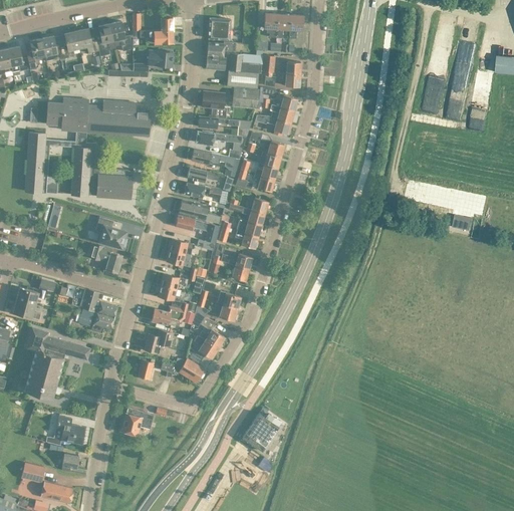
[(276,37),(277,13),(264,12),(263,27),(266,28),(266,32),(269,33),(269,36),(276,37)]
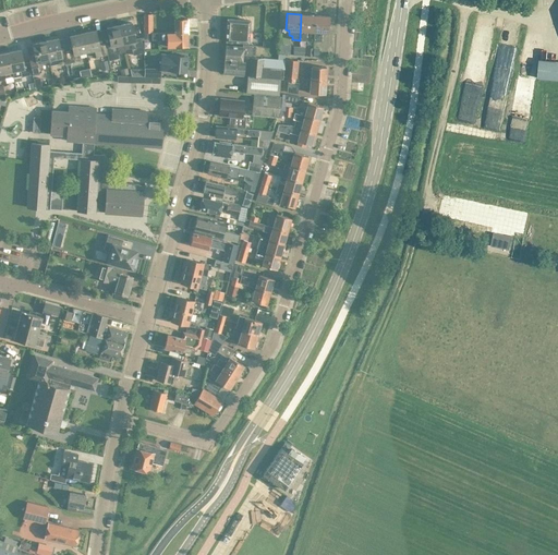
[(301,14),(300,40),(306,40),(306,32),(314,32),(315,15),(301,14)]
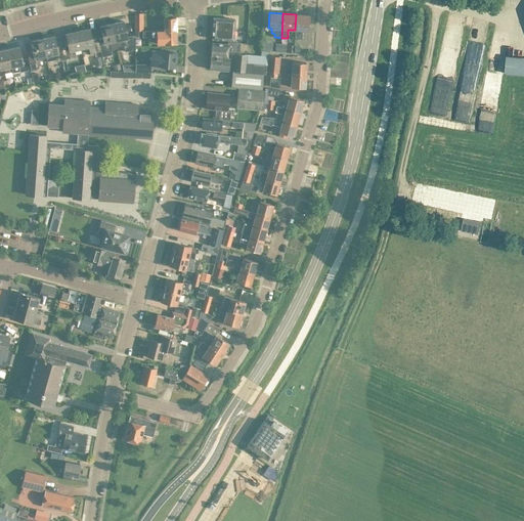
[(296,14),(295,30),(294,39),(302,39),(302,30),(308,31),(309,15),(296,14)]
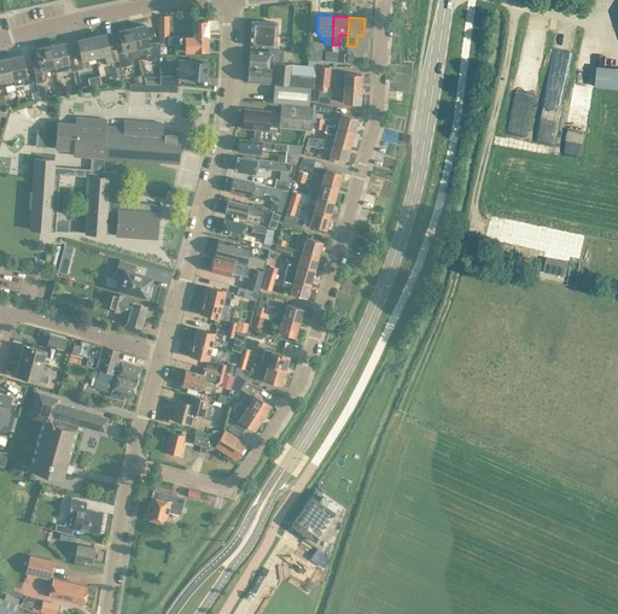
[(193,36),(208,36),(207,21),(193,21),(193,36)]
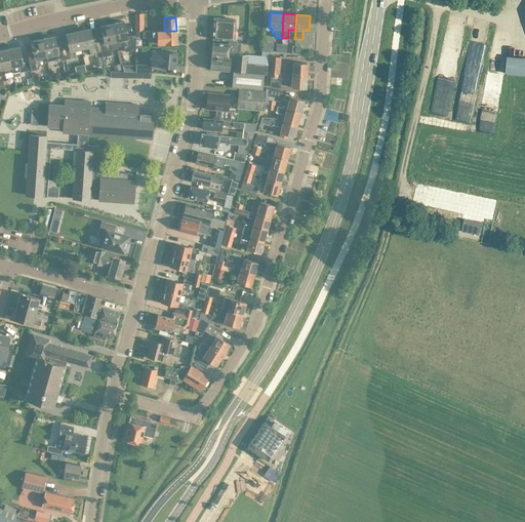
[(234,40),(235,19),(213,17),(212,39),(234,40)]
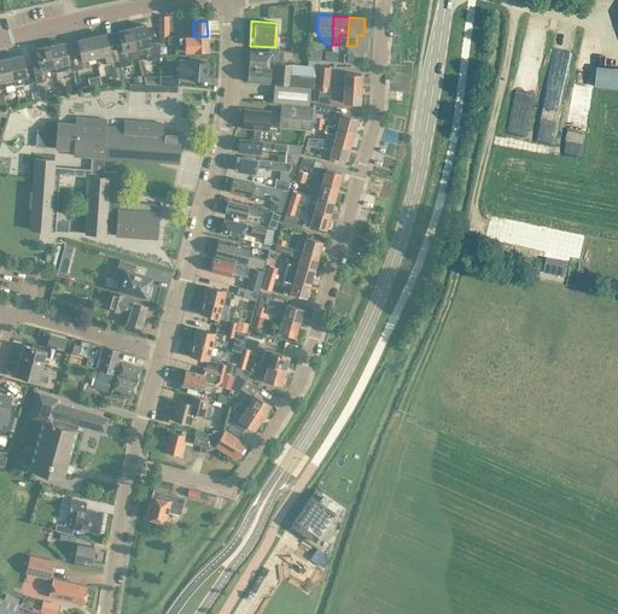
[(145,25),(132,28),(135,48),(138,54),(145,53),(147,62),(159,58),(156,42),(150,44),(145,25)]
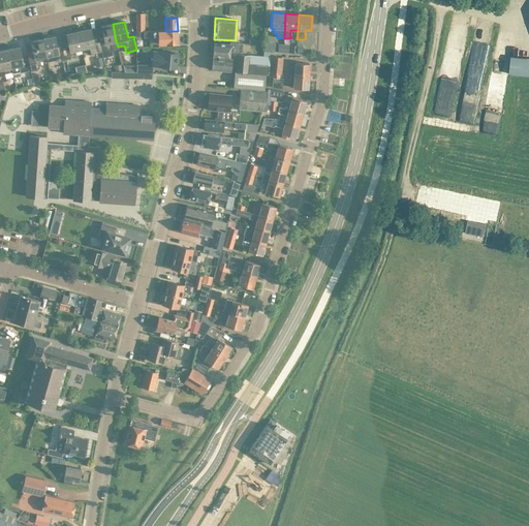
[(116,41),(113,24),(101,27),(104,44),(100,45),(101,52),(102,58),(113,56),(112,51),(118,49),(118,47),(116,41)]
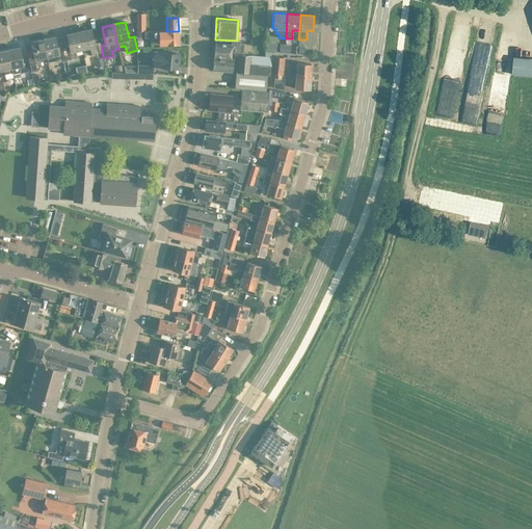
[(90,29),(78,32),(82,49),(89,47),(91,55),(102,52),(101,46),(99,41),(94,42),(90,29)]
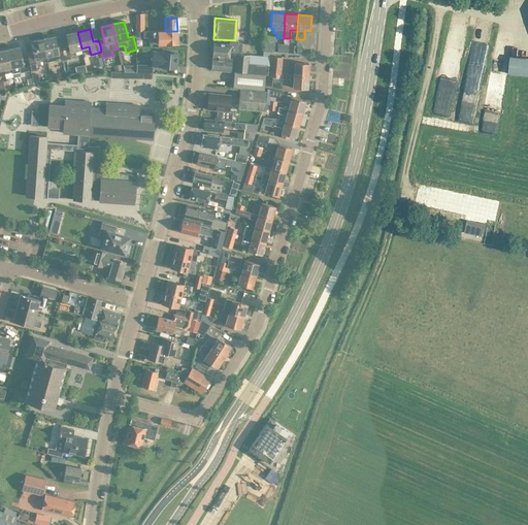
[(177,31),(165,31),(144,31),(144,37),(165,37),(165,44),(177,44),(177,31)]
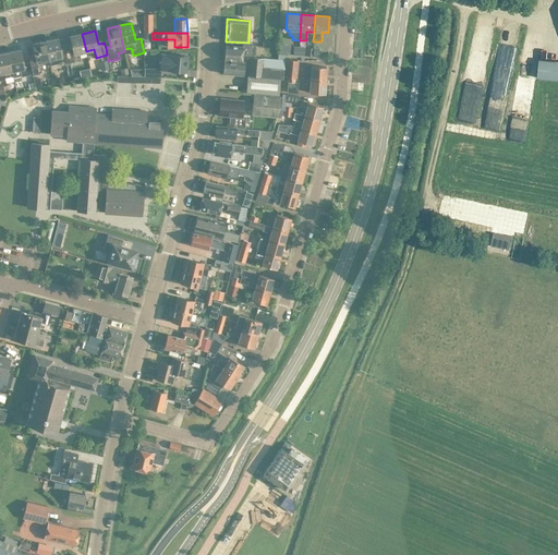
[(86,51),(82,34),(70,36),(72,49),(67,50),(69,63),(81,61),(79,52),(86,51)]
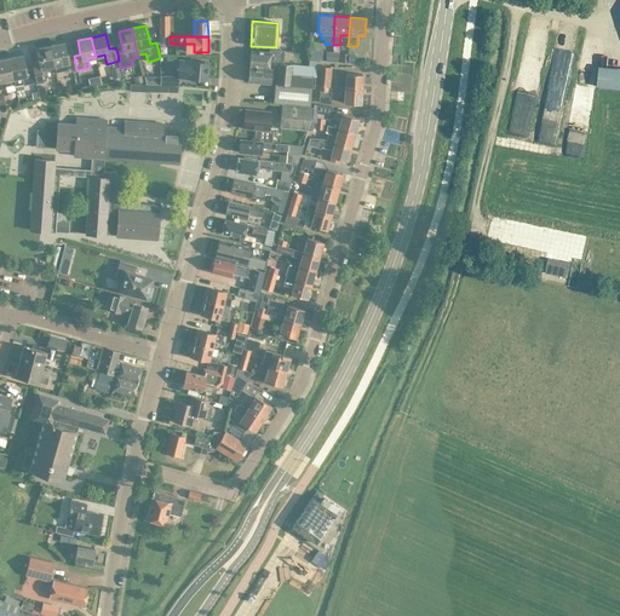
[(76,70),(74,56),(67,57),(64,42),(50,46),(55,67),(56,73),(64,70),(64,73),(76,70)]
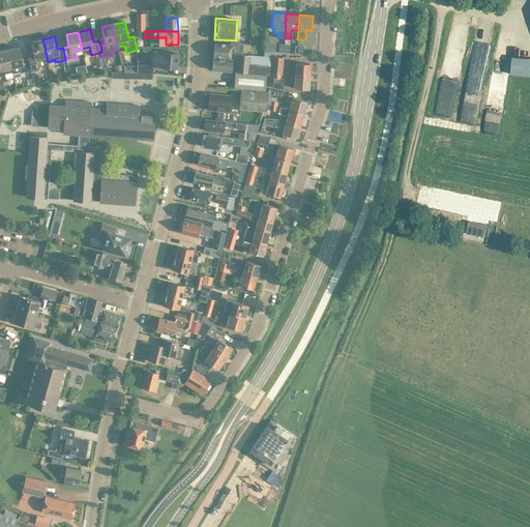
[(30,42),(32,50),(26,51),(28,59),(31,70),(39,69),(38,66),(40,65),(39,58),(47,57),(42,39),(30,42)]
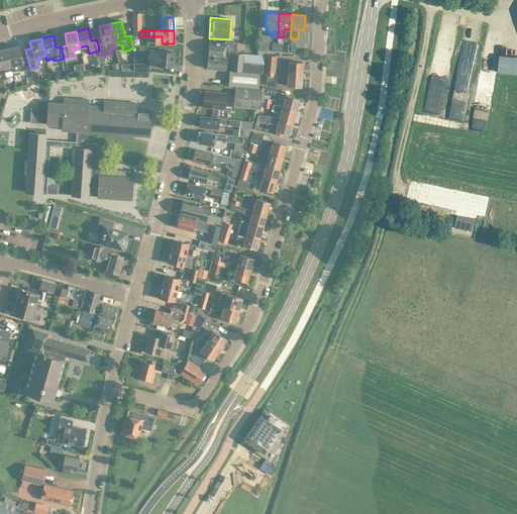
[(208,42),(207,57),(224,58),(224,57),(224,50),(236,52),(236,42),(225,41),(224,43),(208,42)]
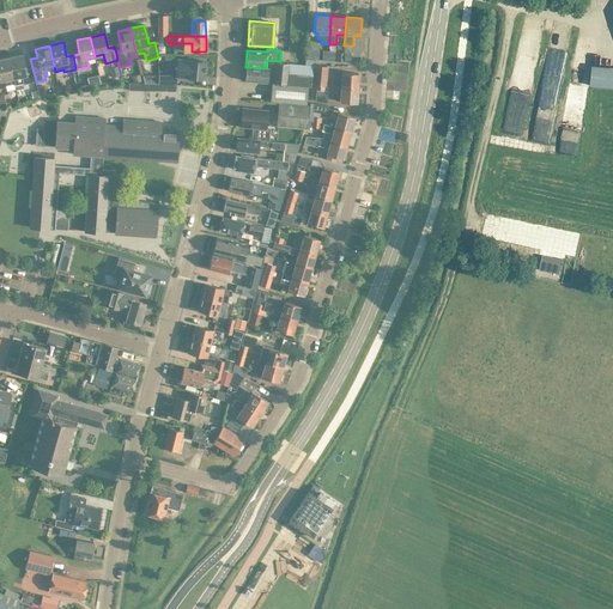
[(322,52),(322,60),(322,61),(334,61),(335,52),(322,52)]
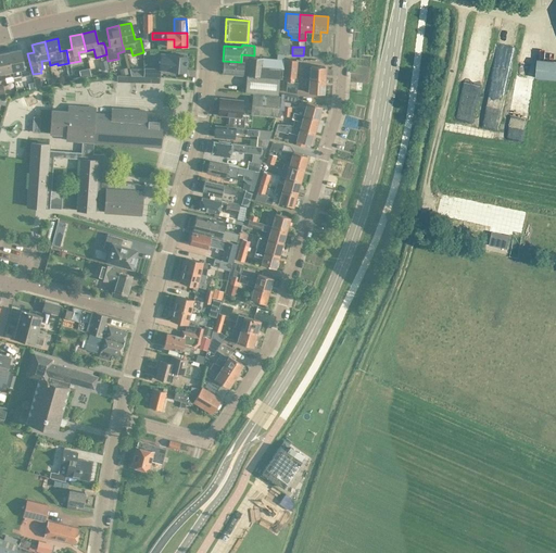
[(33,74),(29,62),(23,63),(21,50),(8,52),(12,71),(13,77),(21,76),(21,77),(33,74)]
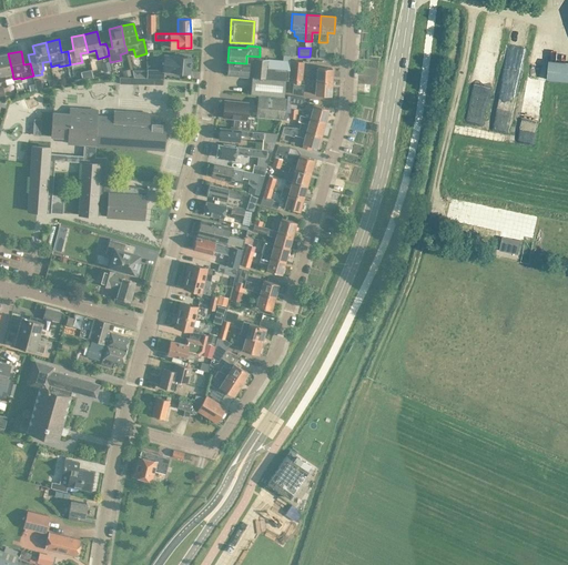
[(12,72),(8,53),(0,54),(0,81),(6,81),(4,79),(12,78),(13,79),(12,72)]
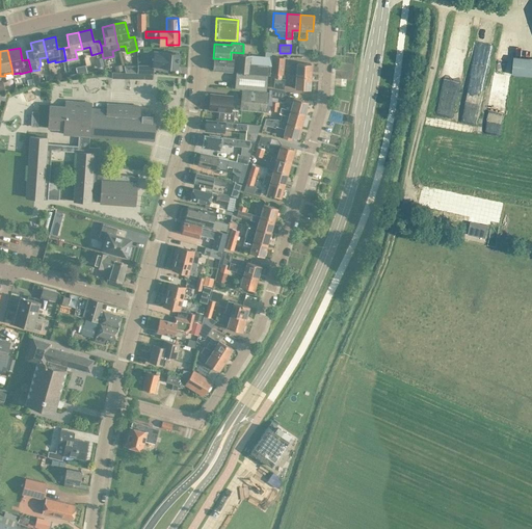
[(137,64),(137,73),(153,73),(153,67),(177,69),(179,54),(154,52),(153,65),(137,64)]
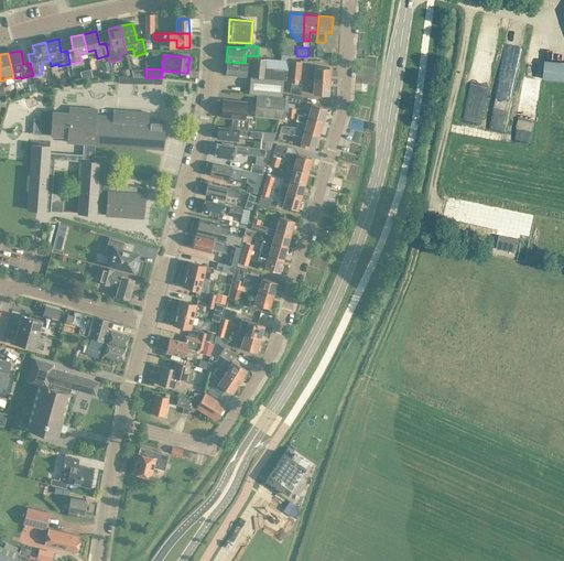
[(252,57),(250,76),(249,94),(281,96),(282,79),(285,79),(286,69),(266,68),(267,58),(252,57)]
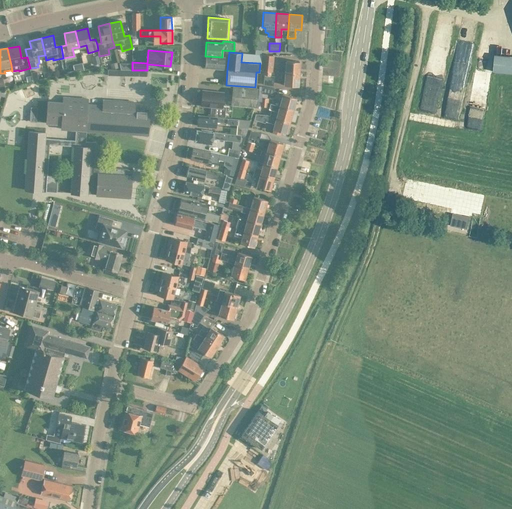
[(262,54),(262,55),(261,70),(263,71),(271,72),(271,71),(272,71),(274,55),(262,54)]
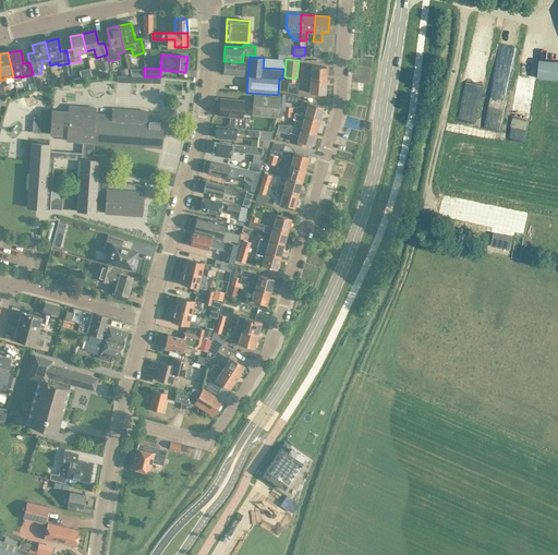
[(242,62),(223,61),(222,73),(243,75),(244,62),(242,61),(242,62)]
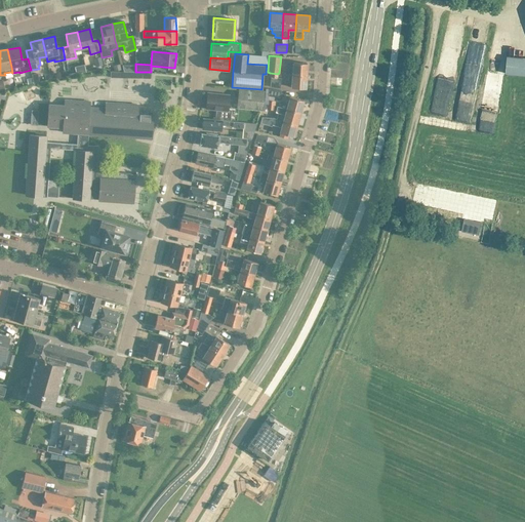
[(524,78),(524,62),(506,61),(505,77),(524,78)]
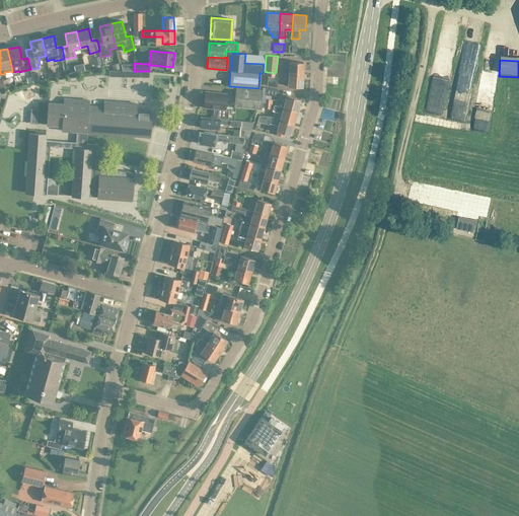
[(75,62),(65,64),(66,71),(76,69),(75,62)]
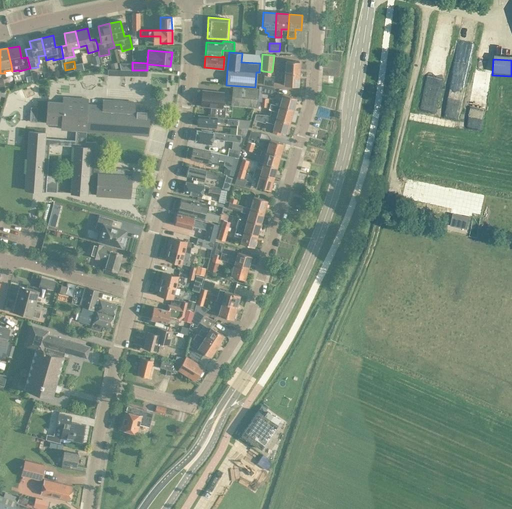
[(285,73),(298,74),(299,61),(286,61),(285,73)]
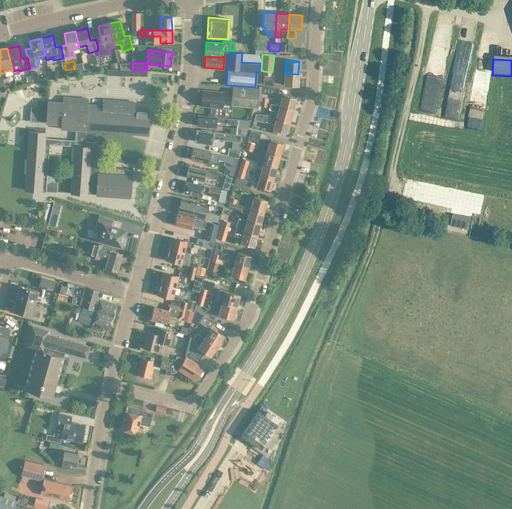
[(271,72),(263,71),(263,75),(264,75),(263,85),(273,86),(274,76),(271,76),(271,72)]
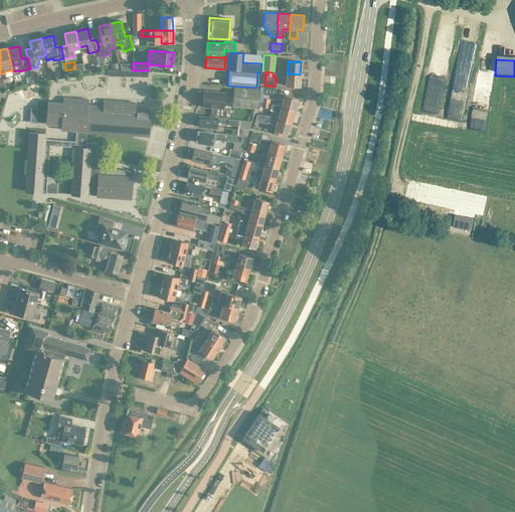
[(300,74),(287,73),(283,72),(283,79),(287,79),(286,86),(299,87),(300,74)]
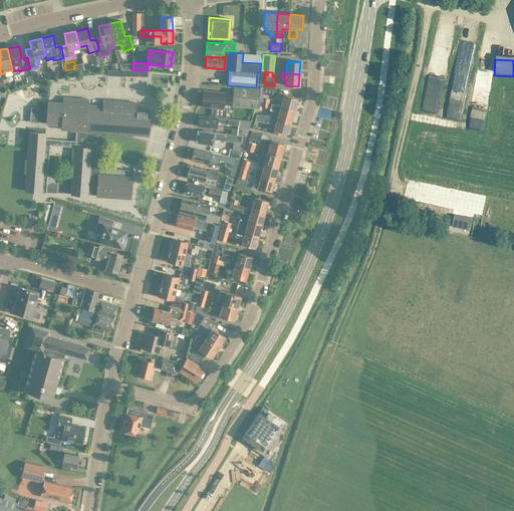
[(234,86),(232,105),(257,108),(258,108),(259,102),(259,97),(258,101),(259,89),(234,86)]
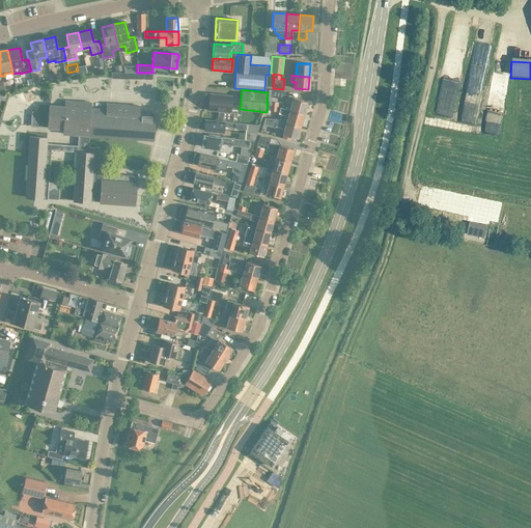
[(268,101),(268,106),(278,107),(278,102),(277,102),(277,98),(283,99),(284,91),(272,89),(272,90),(270,90),(269,101),(268,101)]
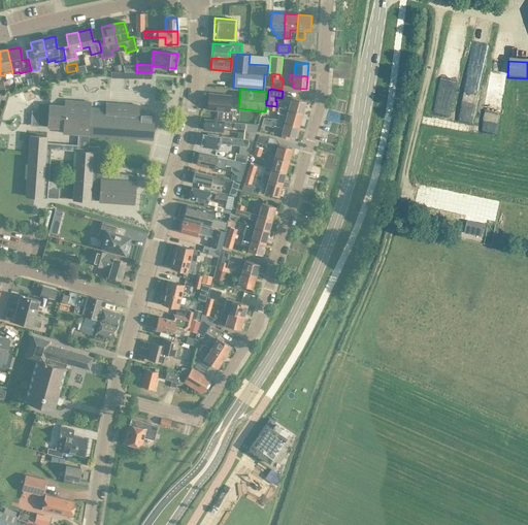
[(230,96),(208,93),(206,109),(228,111),(230,96)]
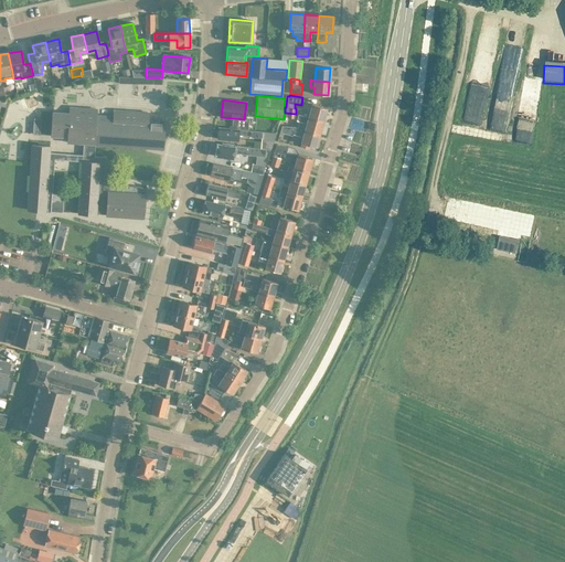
[(308,117),(322,122),(327,108),(312,104),(308,117)]
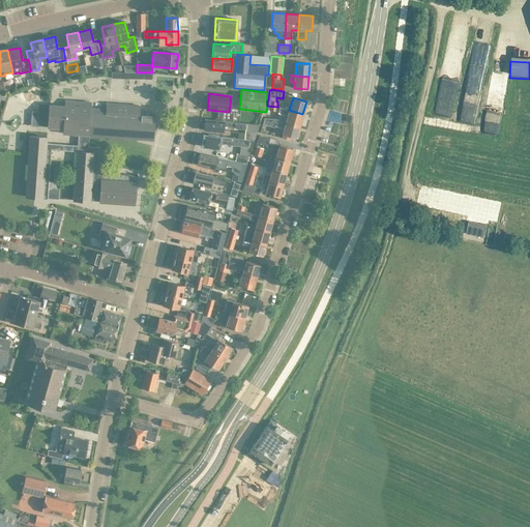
[(30,136),(27,180),(25,197),(58,199),(59,182),(49,181),(51,150),(77,151),(72,200),(90,202),(90,200),(98,201),(98,202),(135,205),(137,175),(108,173),(106,174),(105,175),(97,174),(98,147),(88,147),(89,136),(138,139),(138,137),(142,138),(142,139),(152,140),(154,116),(139,115),(139,106),(107,104),(106,112),(101,111),(102,109),(90,108),(90,103),(65,100),(64,107),(49,106),(48,127),(63,128),(63,134),(78,135),(77,145),(47,143),(47,138),(30,136)]
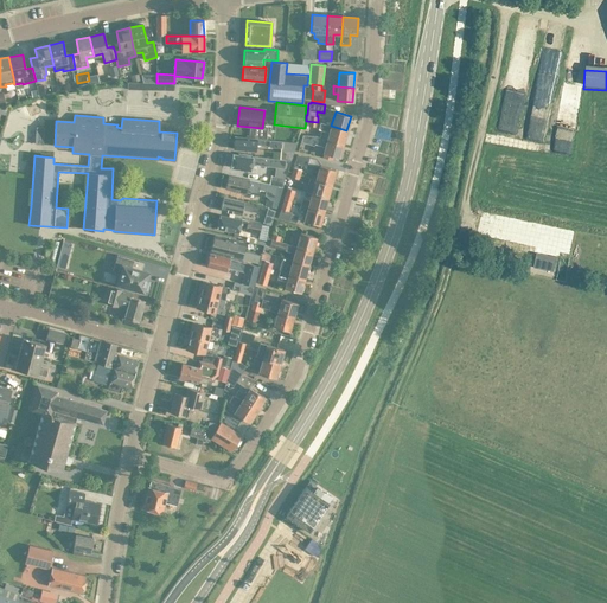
[(346,130),(331,126),(320,122),(318,129),(330,133),(327,139),(343,143),(346,130)]
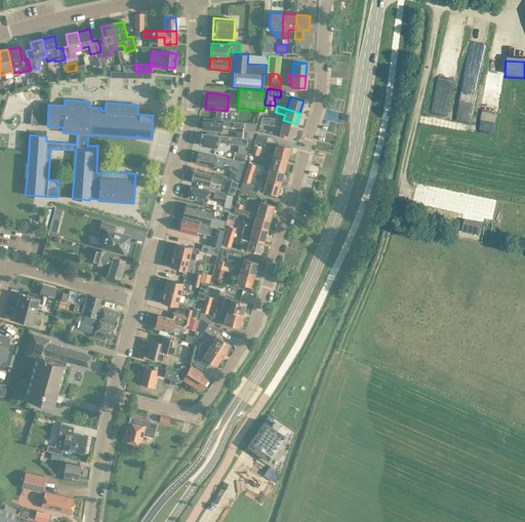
[(435,110),(438,119),(445,116),(442,107),(435,110)]
